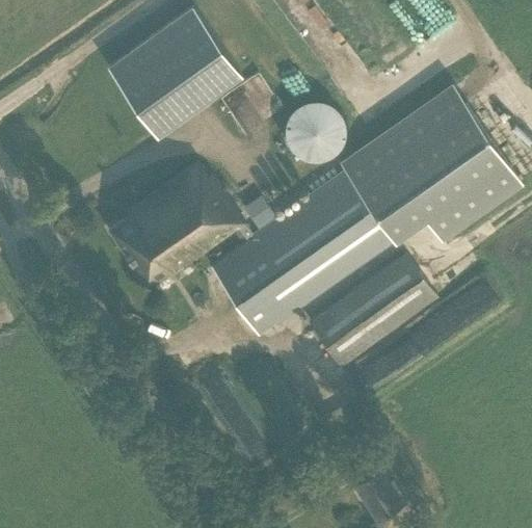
[(241,78),(193,10),(109,71),(157,138),(241,78)]
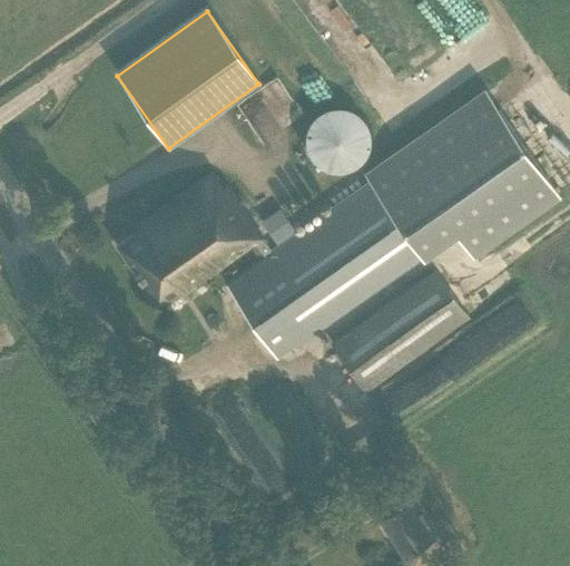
[(269,96),(297,122),(318,98),(291,74),(269,96)]
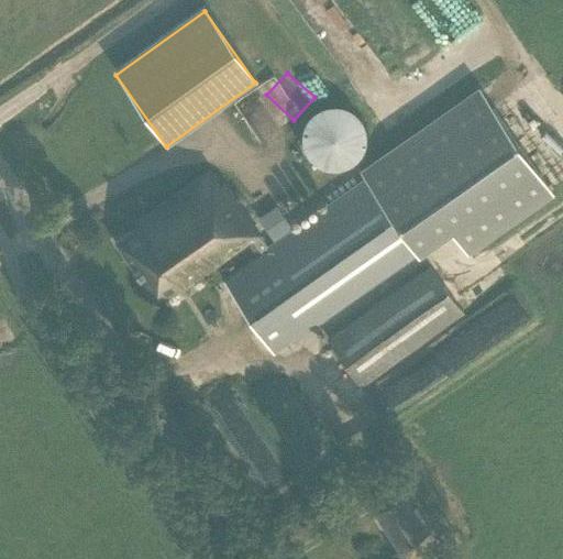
[(138,231),(114,248),(161,310),(252,243),(261,256),(223,283),(274,355),(452,231),(468,255),(554,195),(478,88),(360,171),(367,182),(268,252),(256,234),(258,232),(255,228),(253,230),(222,188),(220,189),(209,175),(135,228),(138,231)]
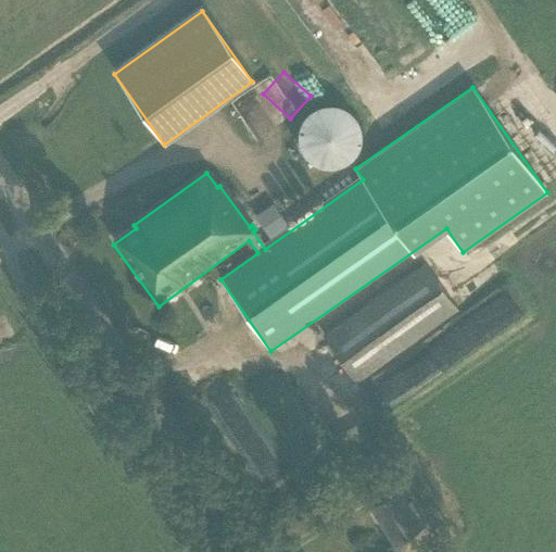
[(361,141),(361,135),(359,129),(356,124),(353,118),(348,114),(342,111),(337,109),(330,109),(325,109),(318,110),(313,113),(307,116),(303,122),(301,127),(299,133),(298,139),(298,145),(300,151),(302,157),(306,162),(311,165),(316,168),(321,171),(328,172),(335,172),(340,170),(345,167),(351,163),(355,159),(358,153),(361,148),(361,141)]
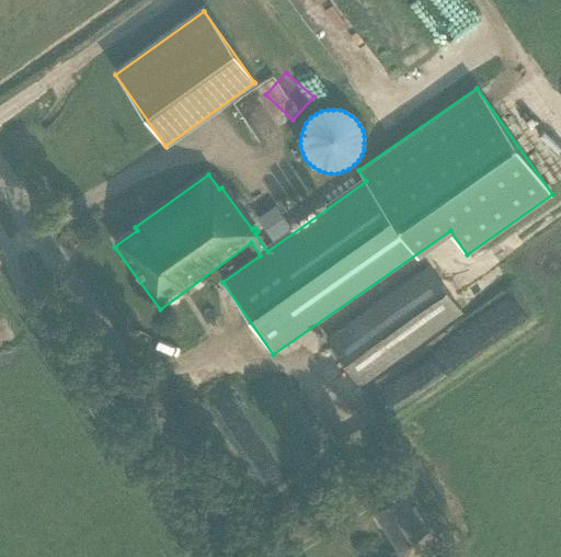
[(359,387),(460,316),(426,268),(325,340),(359,387)]
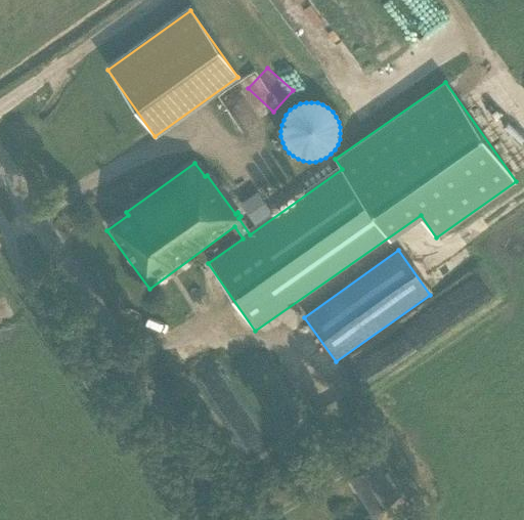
[(370,516),(395,501),(374,466),(379,463),(373,452),(353,464),(359,474),(349,480),(370,516)]
